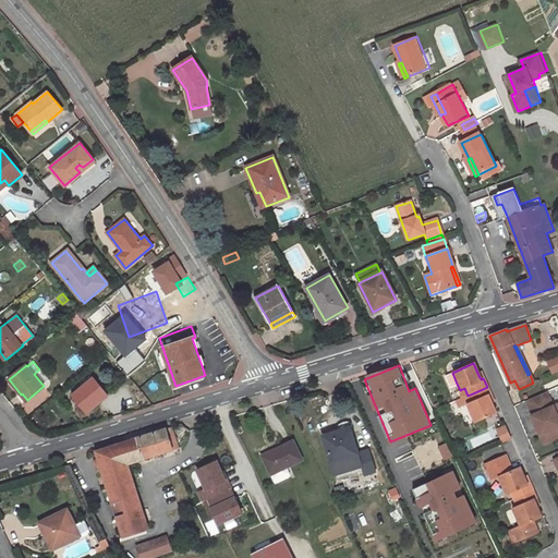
[(452,373),(446,375),(450,386),(457,384),(452,373)]
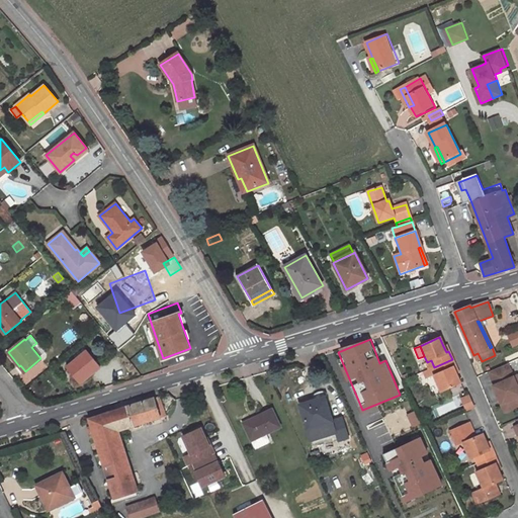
[(87,350),(67,367),(81,383),(94,372),(93,371),(100,365),(87,350)]
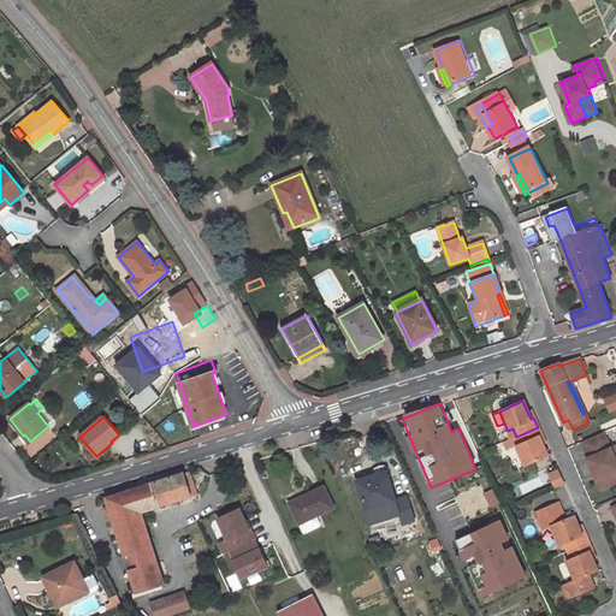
[(515,446),(522,465),(546,455),(542,444),(538,437),(542,436),(538,427),(516,437),(520,444),(515,446)]
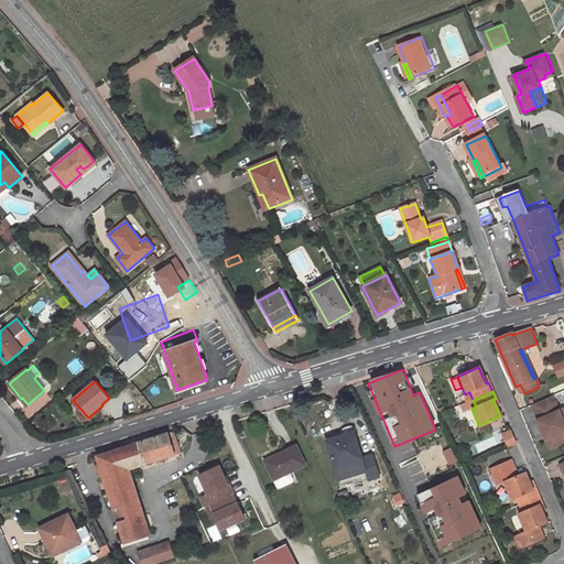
[(552,396),(531,404),(538,419),(537,420),(549,447),(563,440),(563,438),(561,432),(563,430),(563,413),(562,409),(557,410),(552,396)]
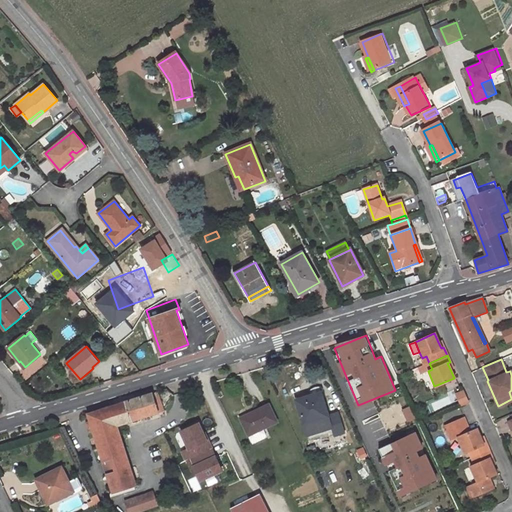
[(310,394),(310,396),(311,398),(321,395),(324,395),(322,390),(310,394)]
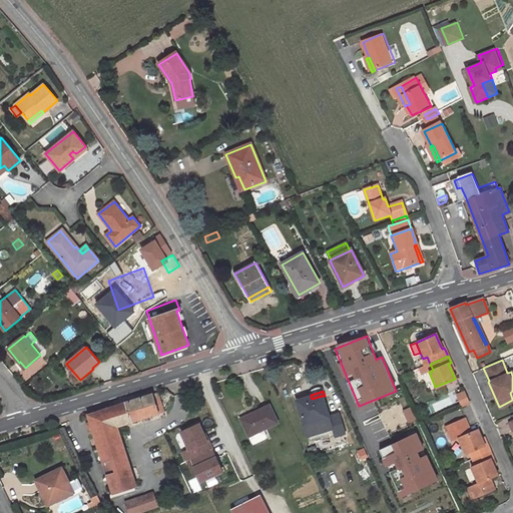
[(467,391),(458,394),(461,407),(470,405),(467,391)]
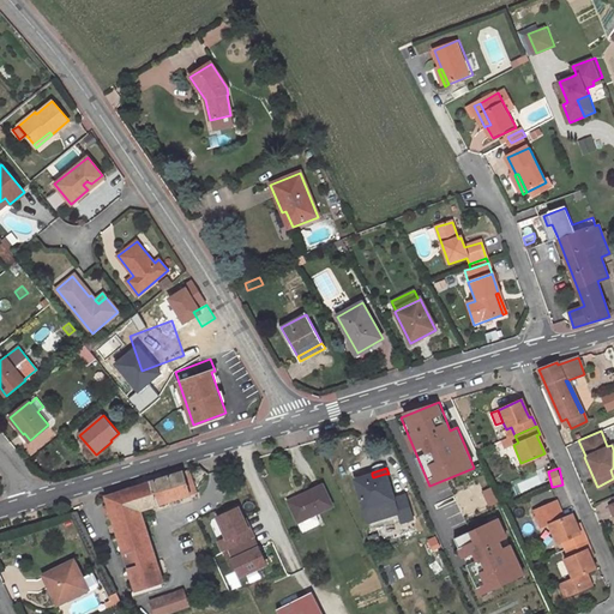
[(110,511),(124,553),(133,551),(138,566),(156,560),(151,545),(140,511),(196,493),(188,470),(107,497),(106,498),(109,506),(104,507),(107,512),(110,511)]
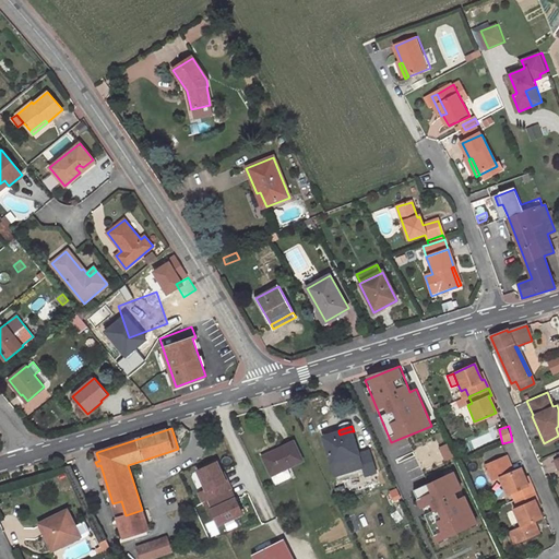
[(339,432),(323,437),(335,474),(361,465),(363,471),(364,474),(375,471),(368,450),(357,453),(351,431),(340,435),(339,432)]
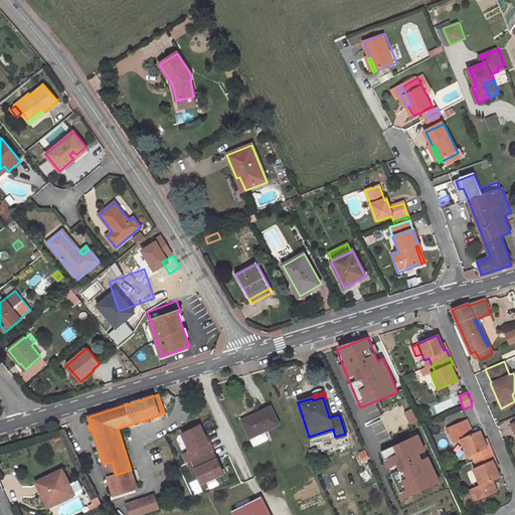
[(271,406),(241,420),(249,439),(253,447),(269,440),(265,431),(279,424),(271,406)]
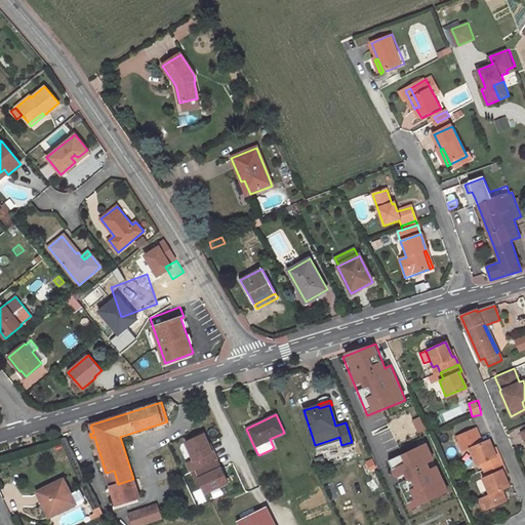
[(475,429),(454,437),(461,452),(469,449),(476,466),(479,463),(482,471),(501,462),(498,455),(495,456),(492,449),(489,441),(481,443),(475,429)]
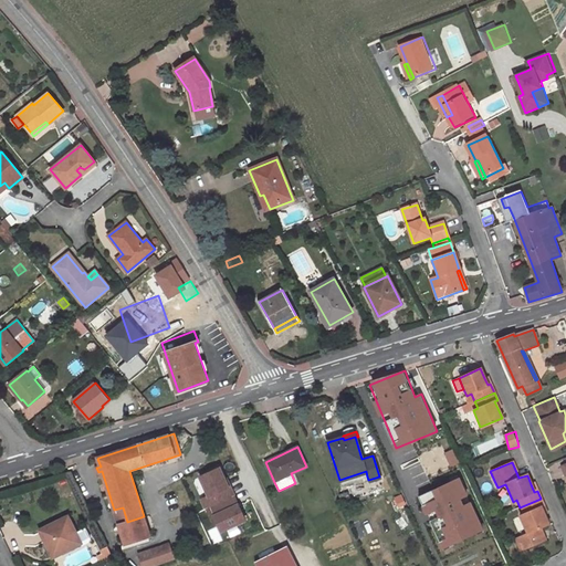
[(224,465),(200,475),(209,496),(201,500),(206,510),(211,506),(222,534),(248,523),(224,465)]
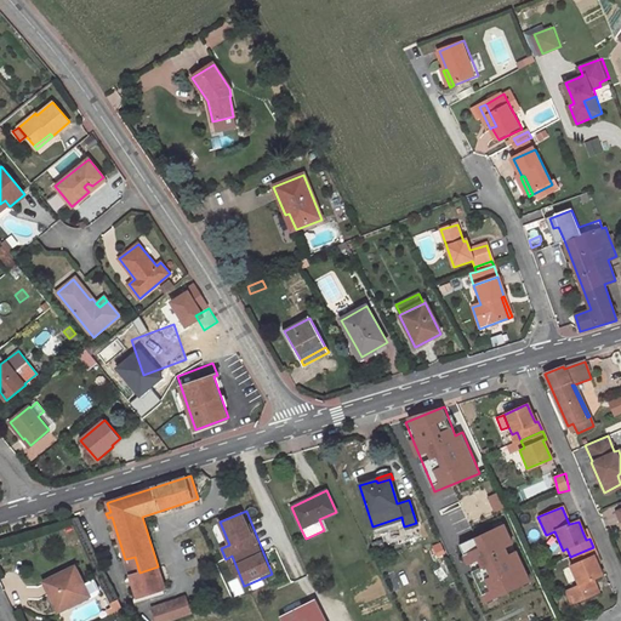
[(402,517),(372,527),(374,533),(403,523),(402,517)]
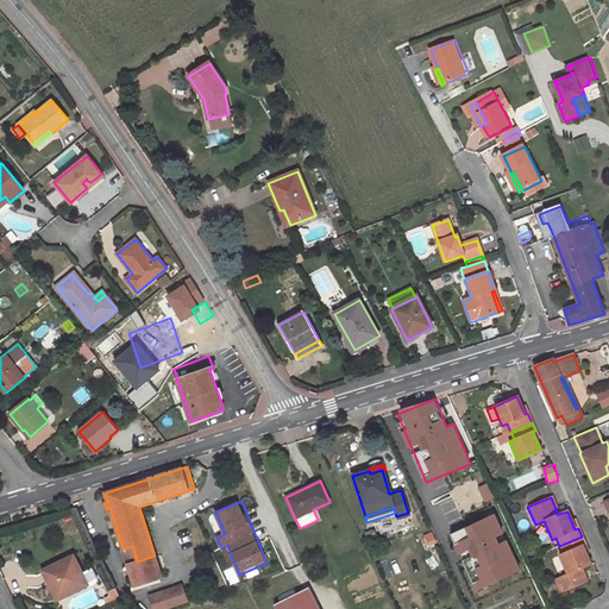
[(477,509),(447,523),(454,538),(459,535),(463,542),(475,569),(466,573),(475,591),(510,575),(502,557),(500,558),(477,509)]
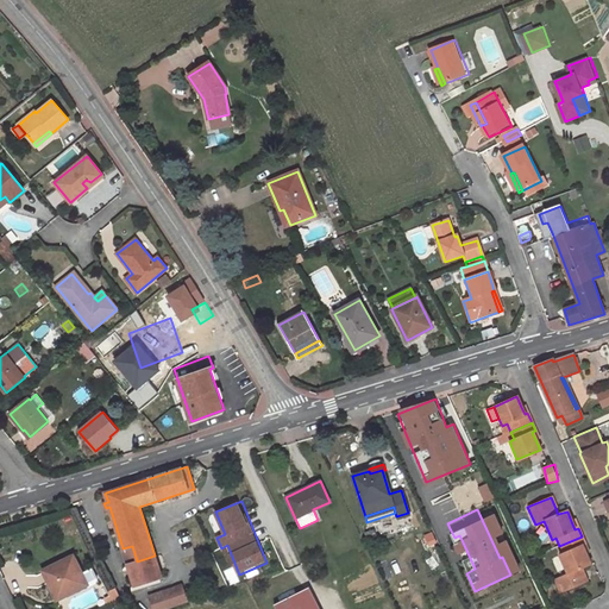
[(375,529),(365,533),(368,541),(377,539),(375,529)]
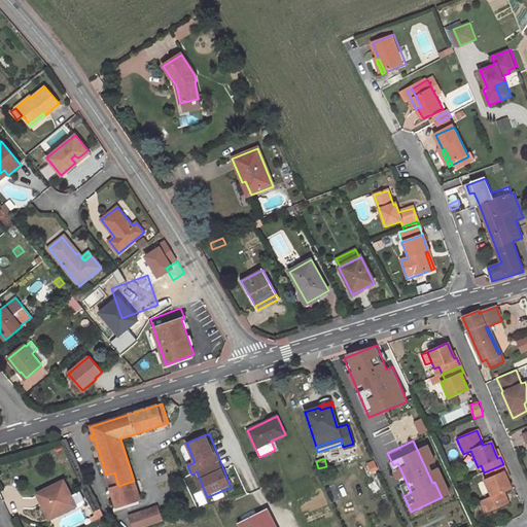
[(483,481),(490,497),(480,501),(486,515),(508,504),(503,492),(511,488),(506,479),(503,472),(506,471),(503,464),(484,472),(487,479),(483,481)]
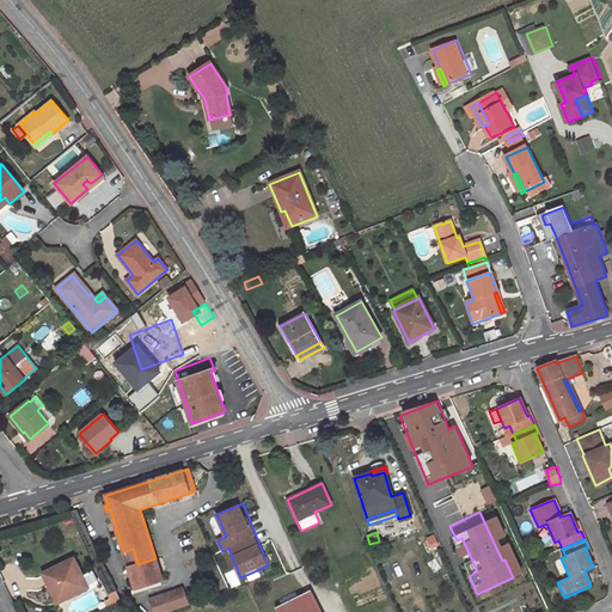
[(138,564),(133,549),(123,551),(129,567),(138,564)]
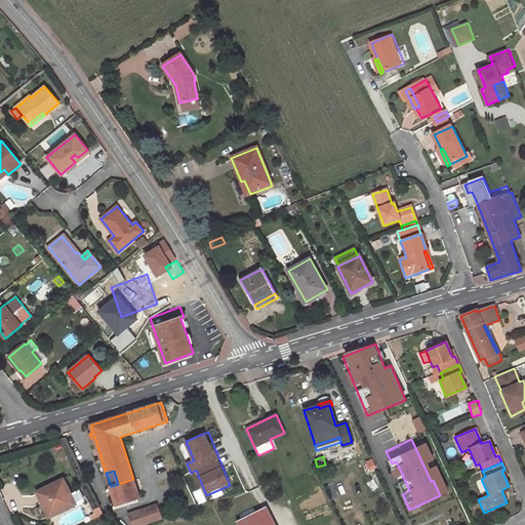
[(118,484),(111,486),(116,505),(139,497),(133,479),(118,484)]
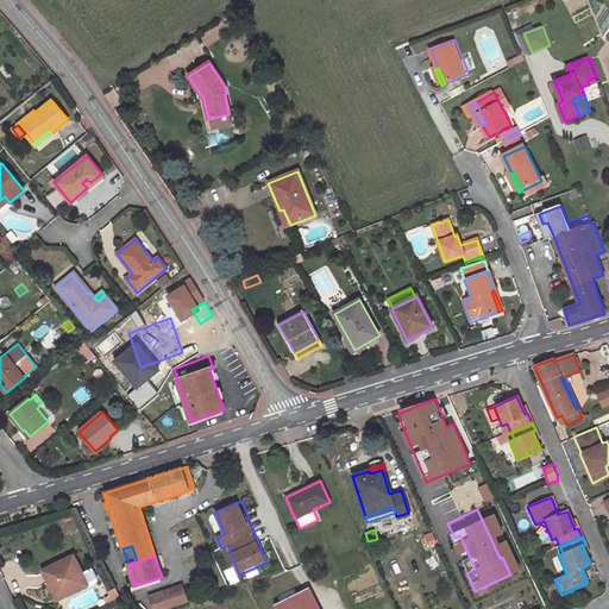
[(74,558),(44,572),(50,585),(54,583),(61,598),(87,585),(82,575),(74,558)]
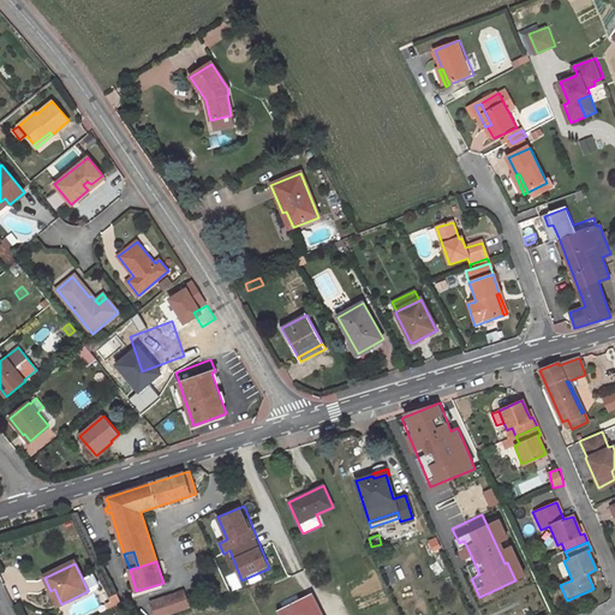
[(100,589),(94,575),(83,580),(88,591),(89,595),(100,589)]
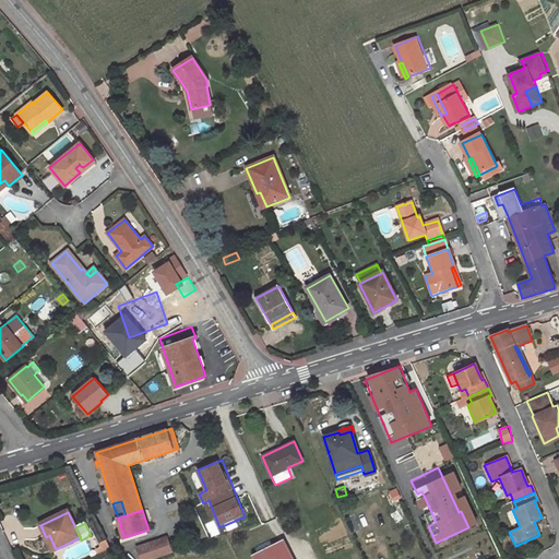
[(56,549),(49,535),(46,537),(52,550),(56,549)]
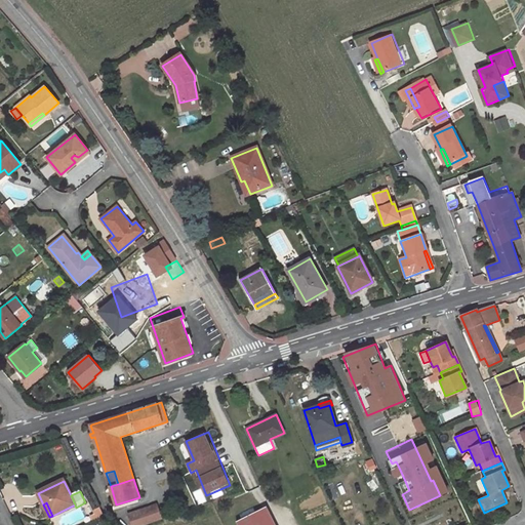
[(154,506),(129,514),(133,524),(144,524),(159,520),(154,506)]
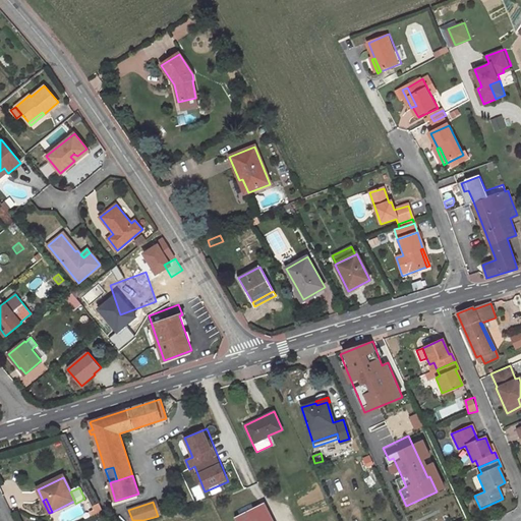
[(236,517),(237,520),(268,520),(261,506),(236,517)]
